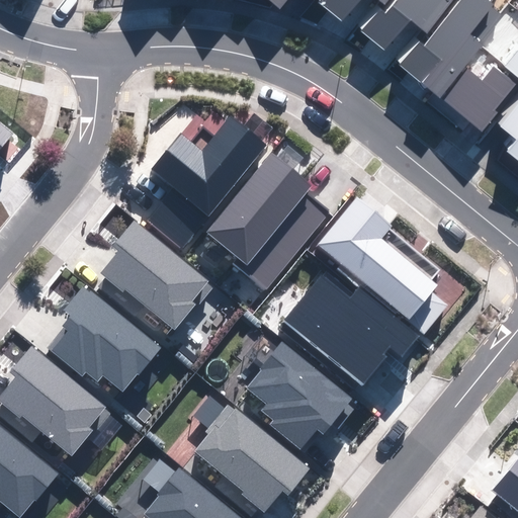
[(286,0),(268,0),(279,9),(286,0)]
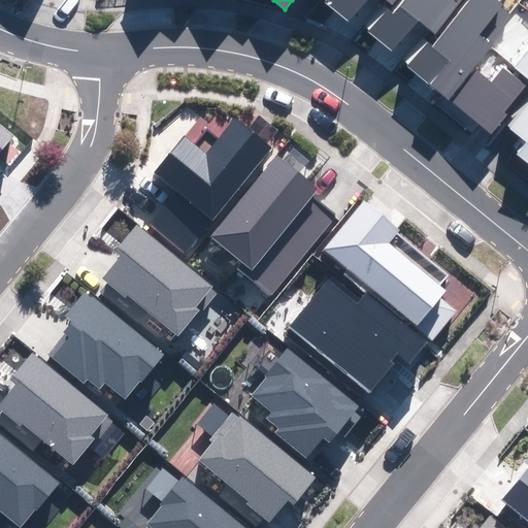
[(326,0),(324,3),(349,23),(366,0),(386,0),(392,4),(394,0),(326,0)]
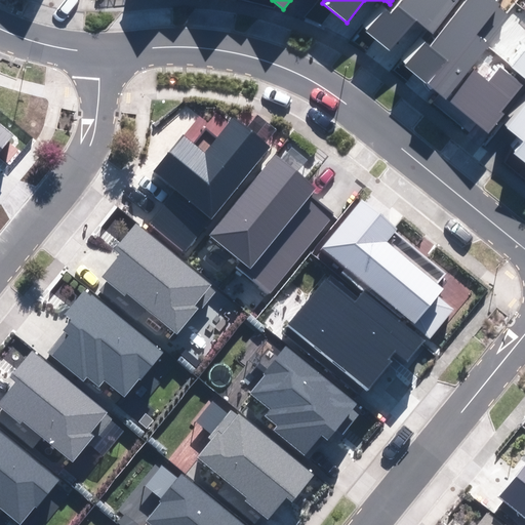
[(366,32),(390,51),(415,19),(433,33),(459,0),(401,0),(391,14),(385,9),(366,32)]
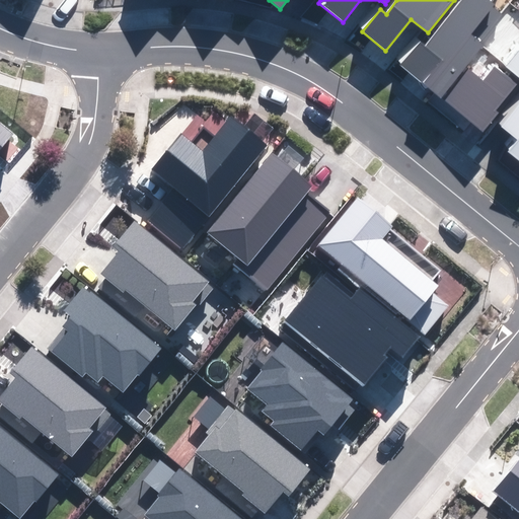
[(401,67),(441,97),(506,15),(491,4),(493,0),(460,0),(425,47),(421,44),(401,67)]
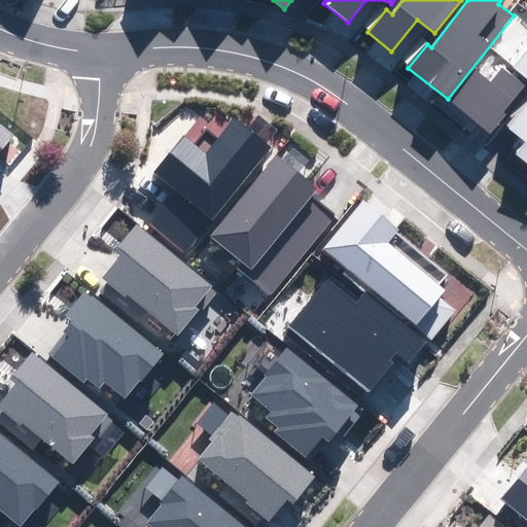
[(526,48),(513,67),(526,78),(526,48)]
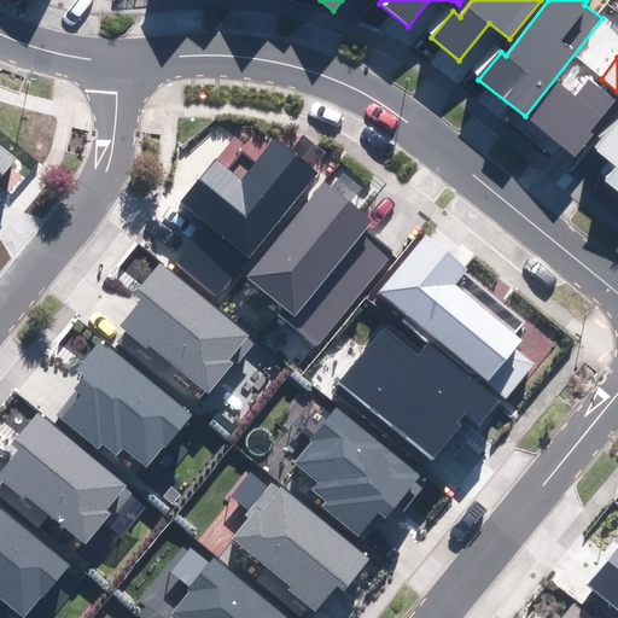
[(530,121),(576,157),(594,134),(592,132),(616,100),(590,80),(578,95),(560,82),(530,121)]
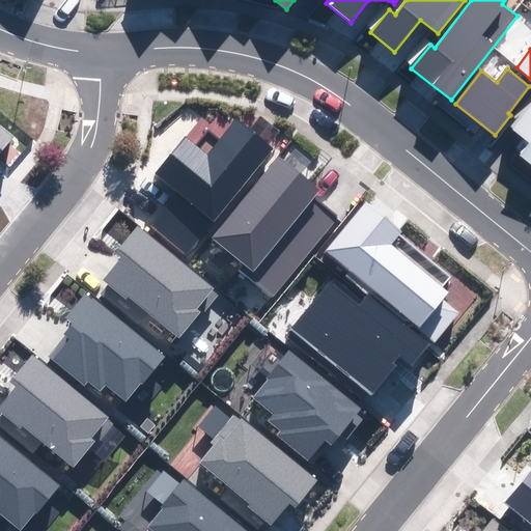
[(530,107),(512,131),(528,142),(519,154),(530,163),(530,107)]
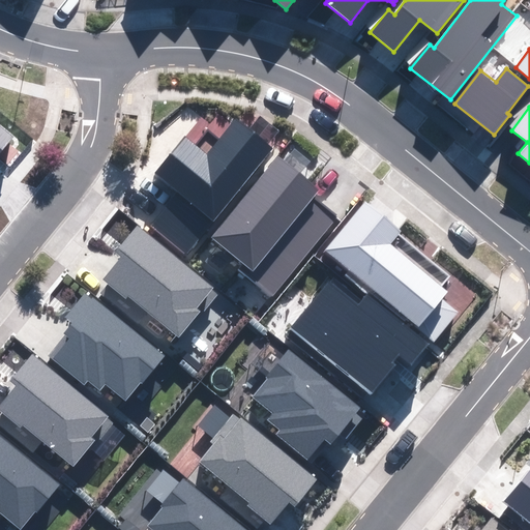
[(150,224),(186,254),(273,149),(236,118),(206,154),(185,137),(155,173),(177,192),(150,224)]
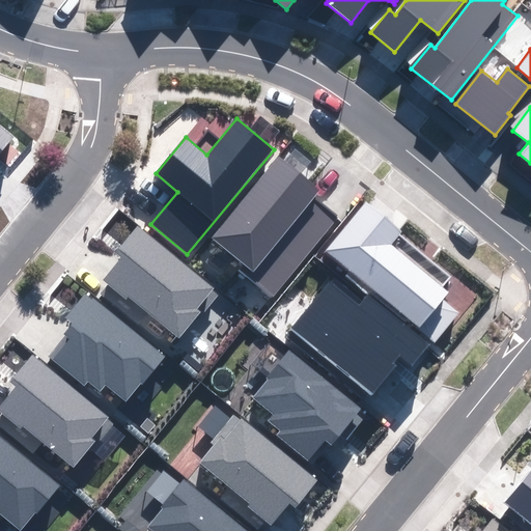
[(0,152),(14,137),(0,126),(0,152)]
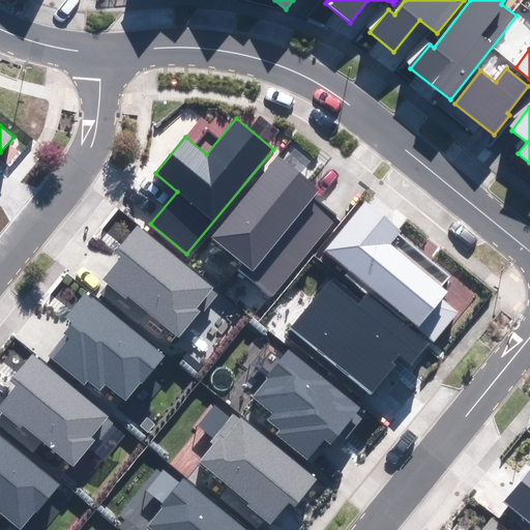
[(238,269),(274,297),(336,219),(313,200),(320,190),(277,156),(212,238),(243,263),(238,269)]
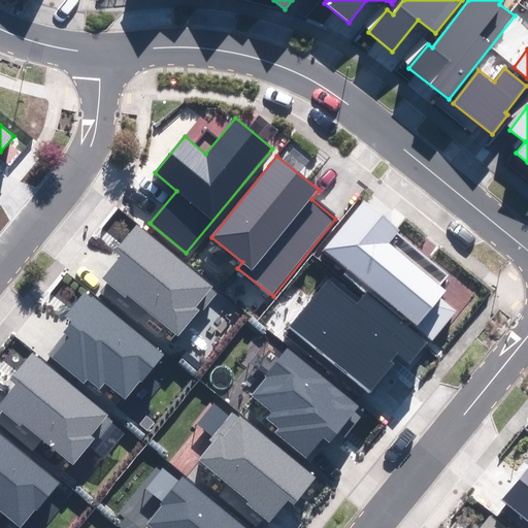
[(325,248),(431,340),(456,311),(439,297),(444,291),(390,242),(400,231),(366,201),(325,248)]
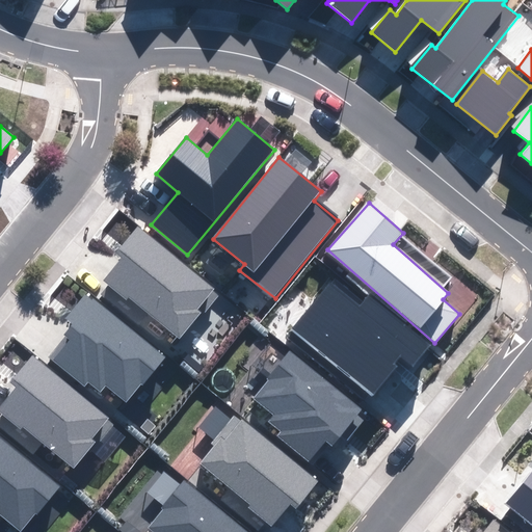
[(129,297),(179,340),(217,295),(212,291),(213,290),(138,225),(115,253),(122,258),(103,280),(127,300),(129,297)]
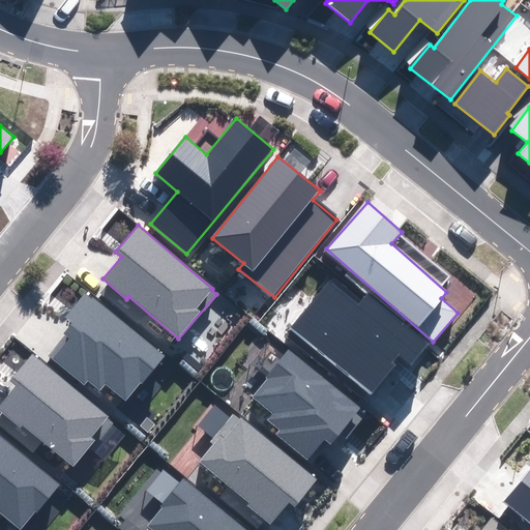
[(291,327),(371,394),(395,364),(392,362),(400,354),(412,364),(430,344),(370,293),(358,306),(329,282),(291,327)]
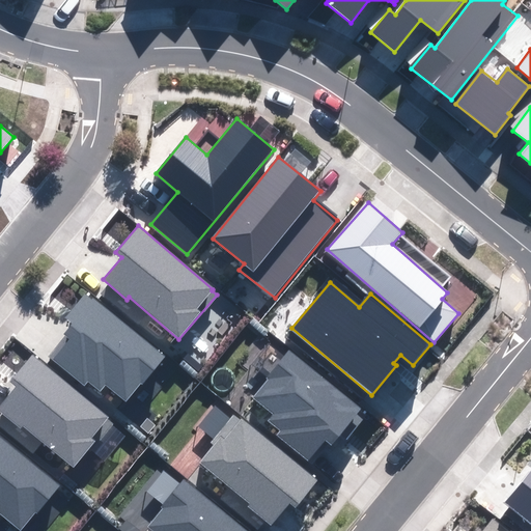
[(106,385),(127,402),(164,358),(85,291),(65,314),(73,320),(62,333),(68,337),(52,358),(85,385),(88,382),(100,391),(106,385)]
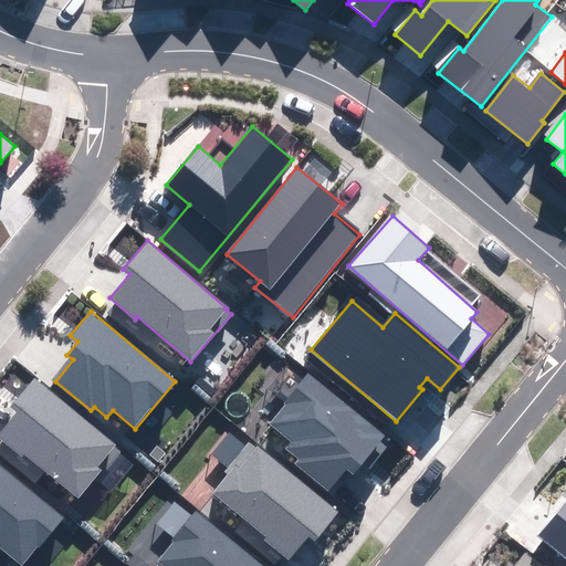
[(294,463),(328,490),(345,469),(353,474),(362,463),(370,470),(388,448),(380,441),(386,433),(306,373),(284,401),(286,404),(270,425),(290,440),(284,448),(297,459),(294,463)]
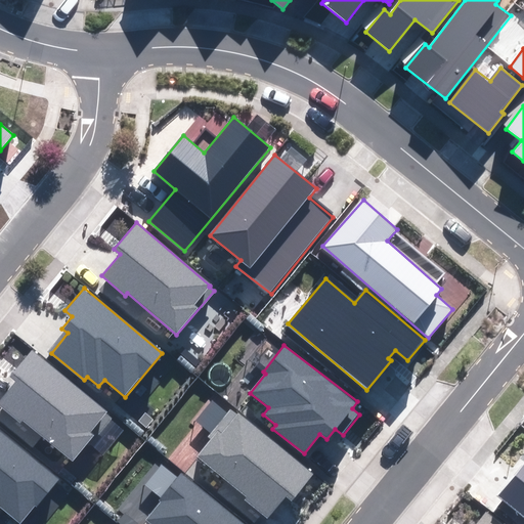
[(42,436),(74,462),(94,437),(89,433),(107,411),(33,349),(10,376),(16,381),(0,400),(0,406),(4,410),(0,415),(0,420),(33,447),(42,436)]
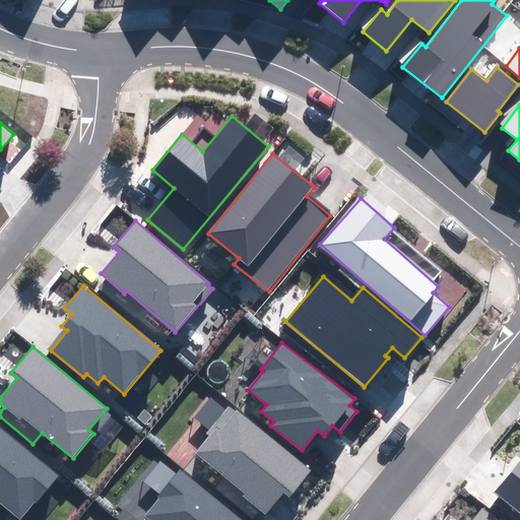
[(242,497),(265,515),(283,493),(289,497),(315,467),(240,406),(235,413),(226,407),(206,433),(211,437),(197,454),(246,493),(242,497)]
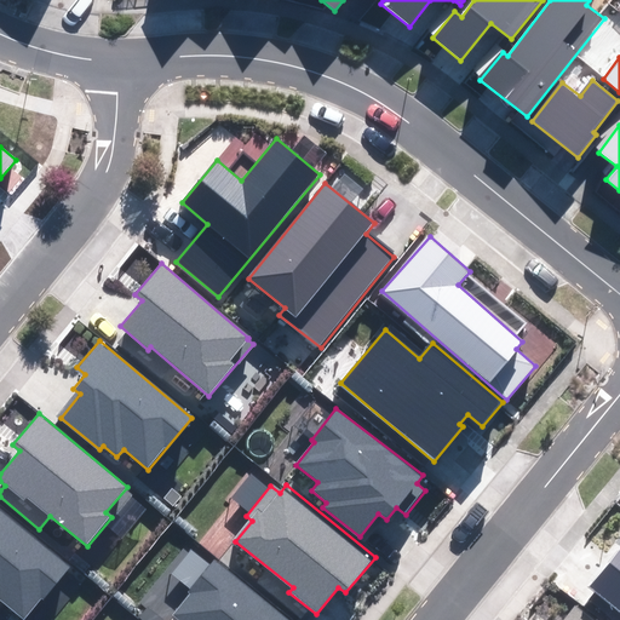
[(0,602),(1,601),(24,619),(26,619),(67,570),(0,515),(0,602)]
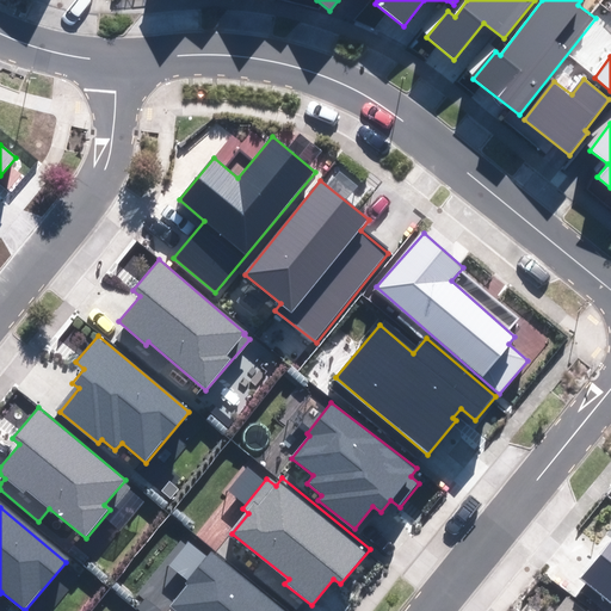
[(610,539),(580,576),(610,600),(610,539)]
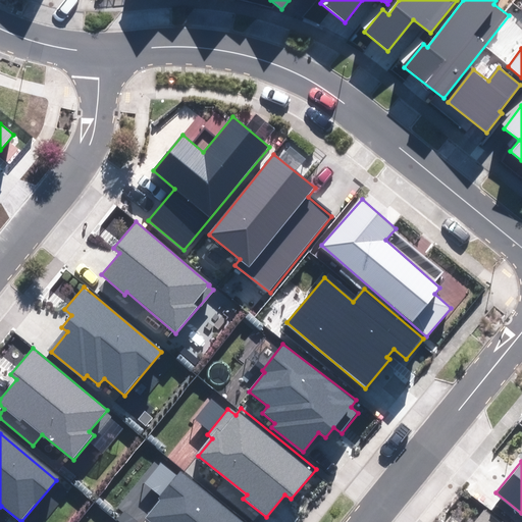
[(246,521),(179,472),(146,517),(151,521),(246,521)]
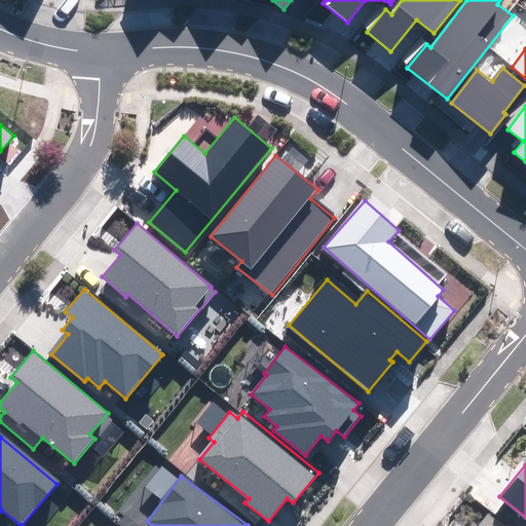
[(503,525),(489,514),(479,525),(503,525)]
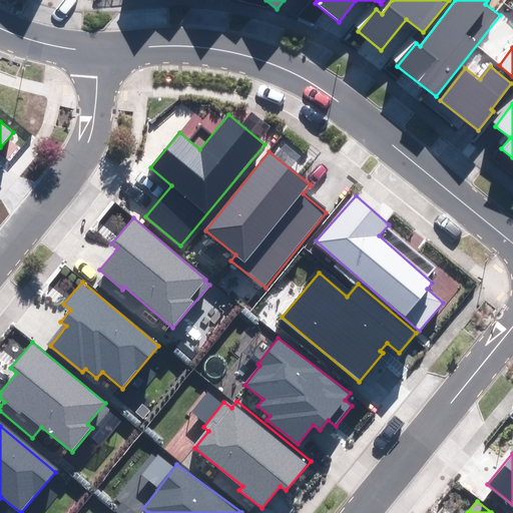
All buildings are outlined.
